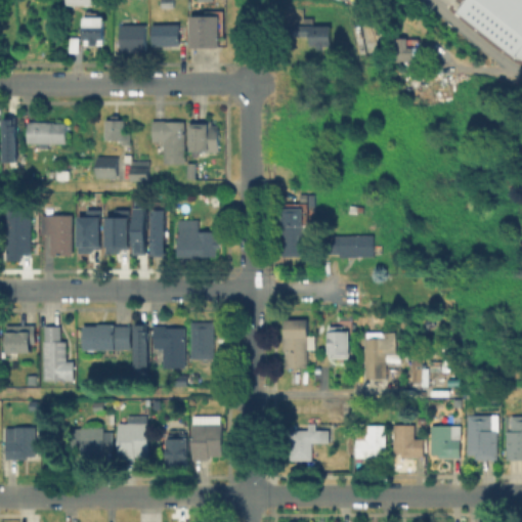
[(173,0),(173,8),(160,8),(160,0),(173,0)]
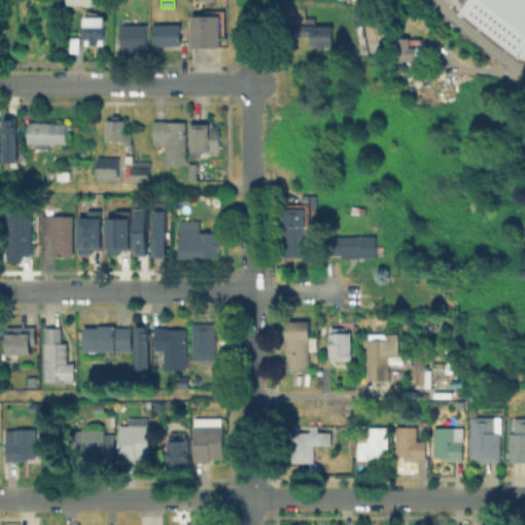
[(524,0),(524,65),(459,18),(471,0),(524,0)]
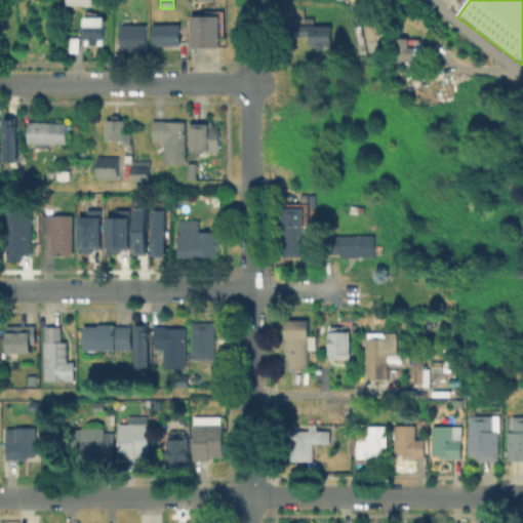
[(193,49),(193,16),(223,17),(223,49),(193,49)]
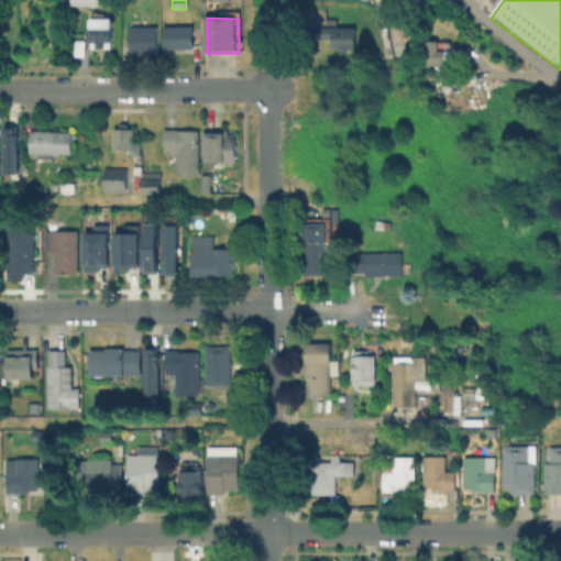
[(106,44),(106,48),(95,48),(95,43),(89,43),(89,19),(110,19),(110,44),(106,44)]
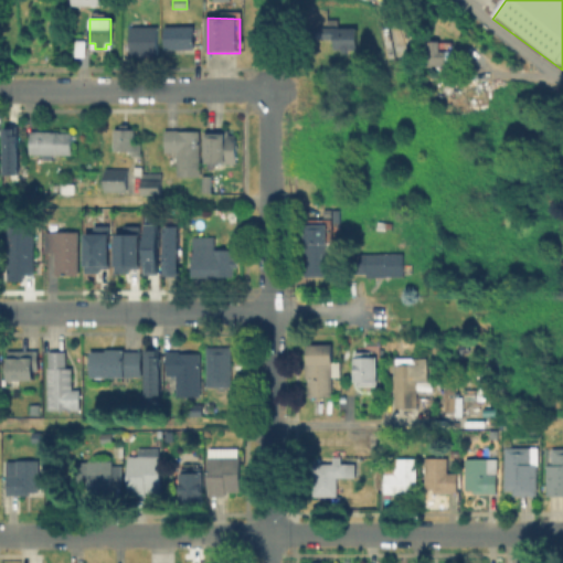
[(193,27),(193,50),(163,50),(162,27),(193,27)]
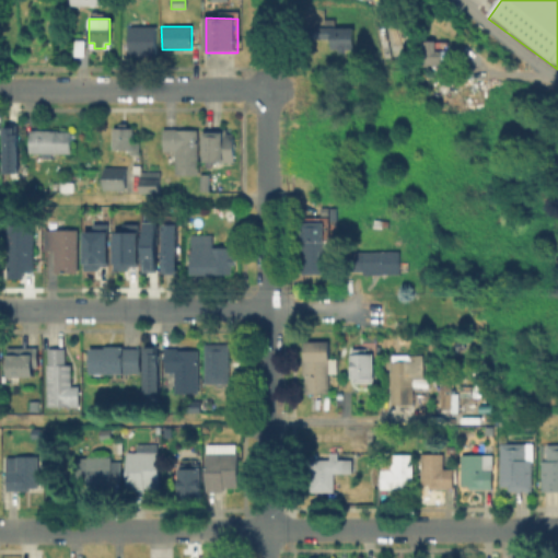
[(128,54),(128,27),(157,27),(157,54),(128,54)]
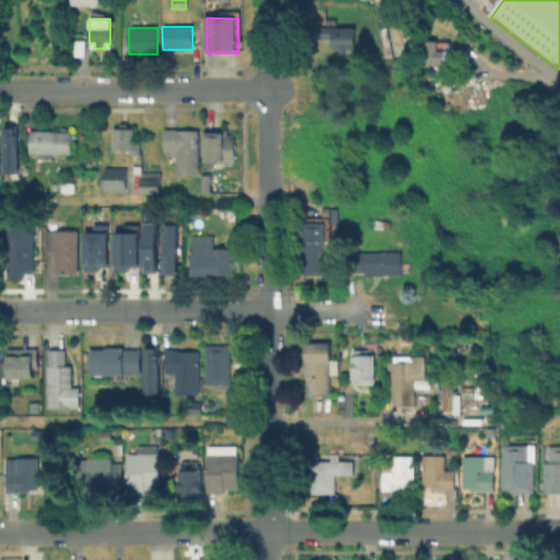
[(353,31),(354,48),(333,48),(333,42),(320,42),(320,31),(353,31)]
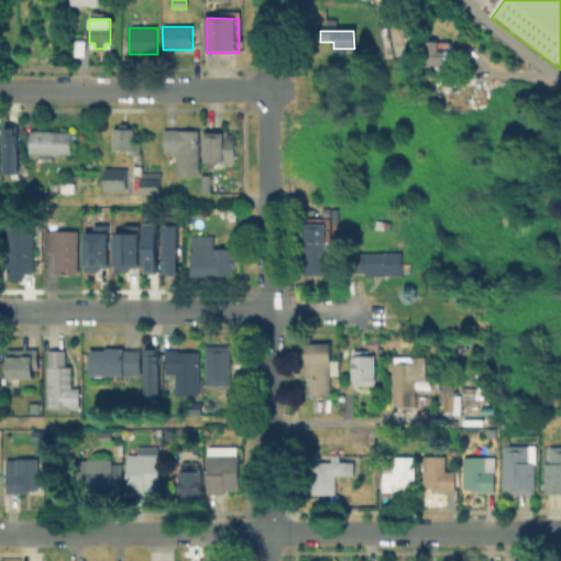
[(421,43),(436,42),(437,53),(444,52),(444,67),(422,67),(421,43)]
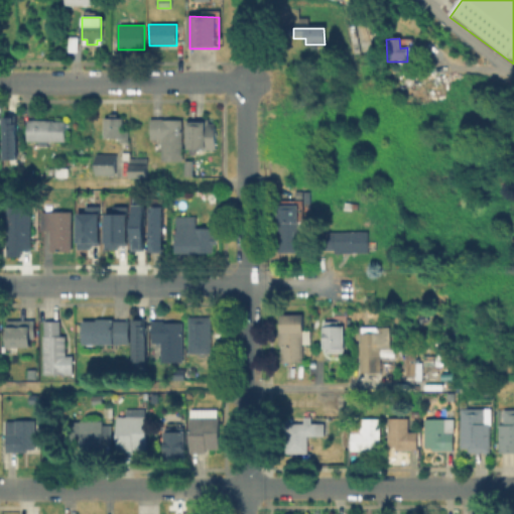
[(115,114),(115,118),(121,119),(121,131),(127,131),(127,143),(120,143),(120,139),(103,138),(103,118),(111,118),(111,114),(115,114)]
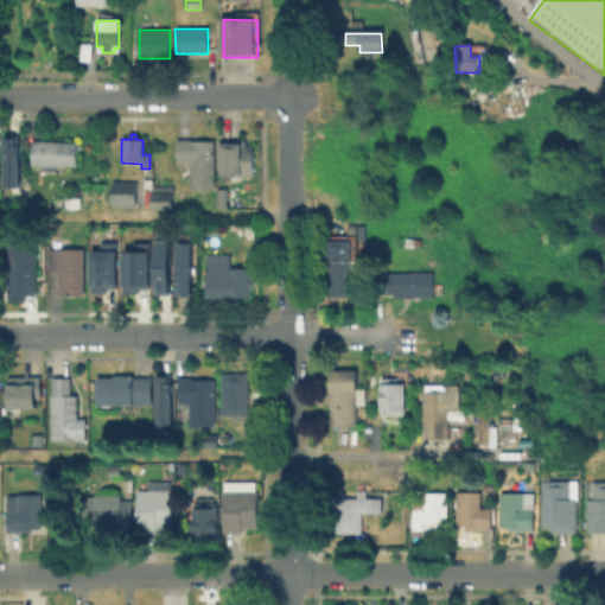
[(0,138),(11,138),(11,137),(13,137),(13,188),(0,188),(0,138)]
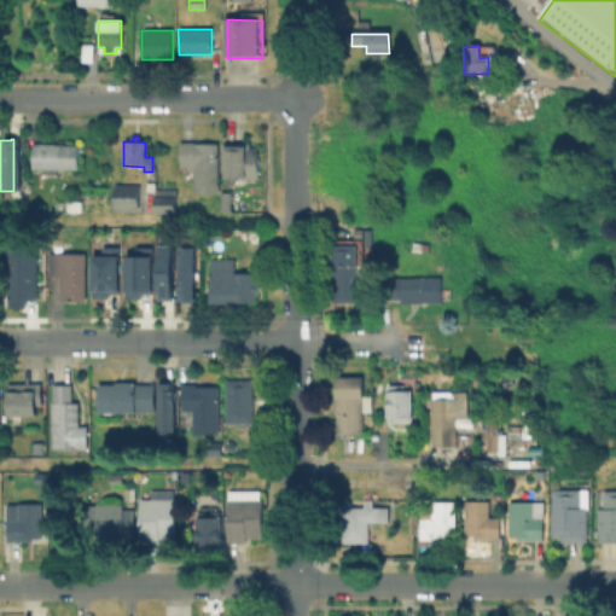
[(216,144),(216,193),(192,193),(192,167),(179,168),(179,143),(195,143),(195,144),(216,144)]
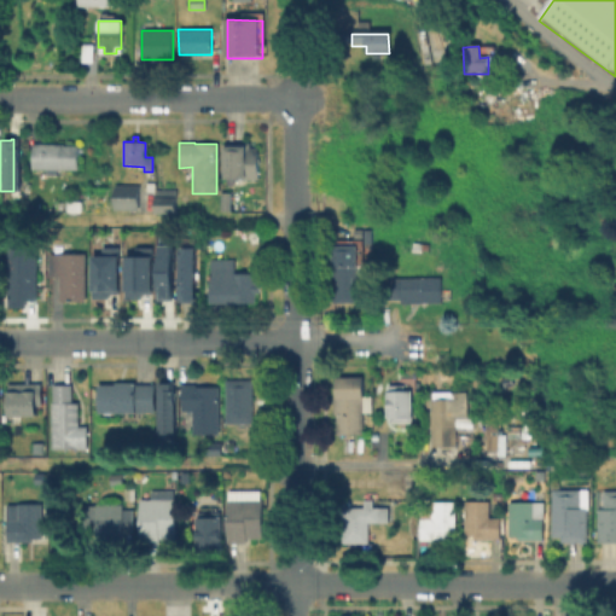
[(77,146),(76,170),(56,170),(56,176),(45,176),(45,170),(32,169),(32,144),(63,145),(77,146)]
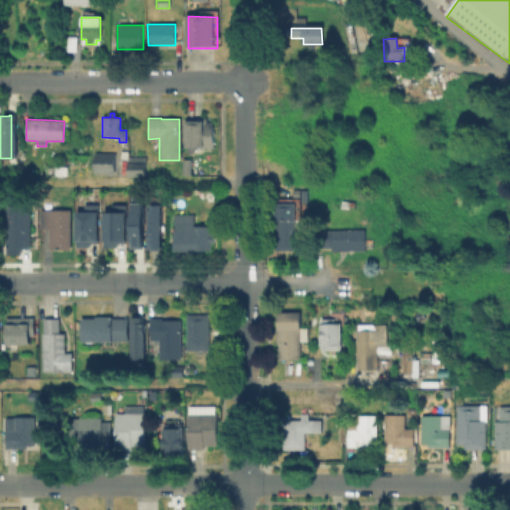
[(187,149),(188,120),(215,121),(215,149),(187,149)]
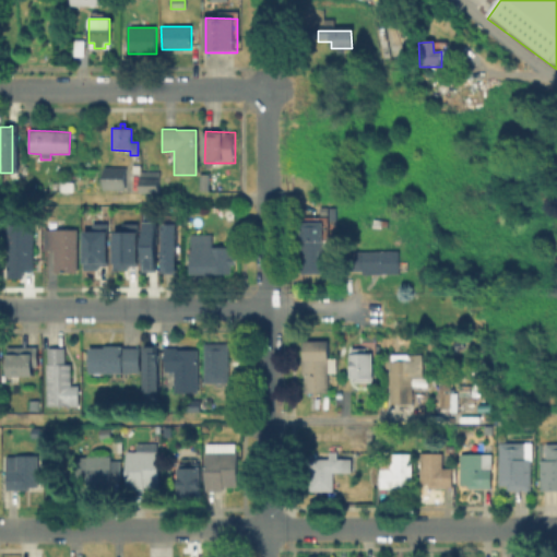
[(104,189),(104,170),(126,170),(126,189),(104,189)]
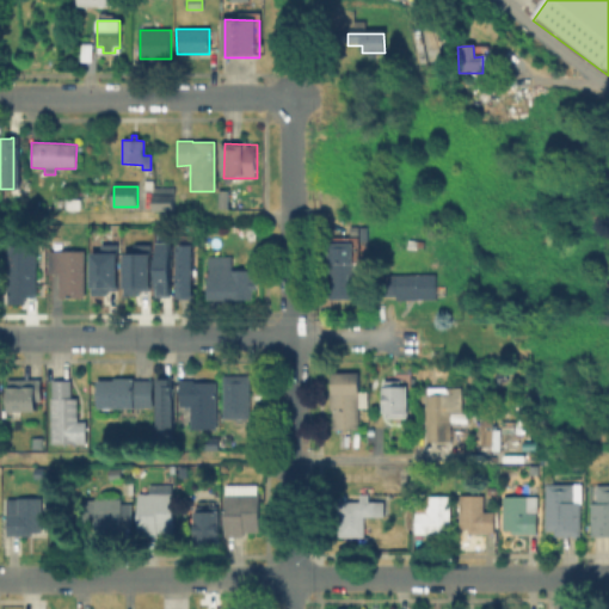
[(173,189),(172,211),(152,211),(152,189),(173,189)]
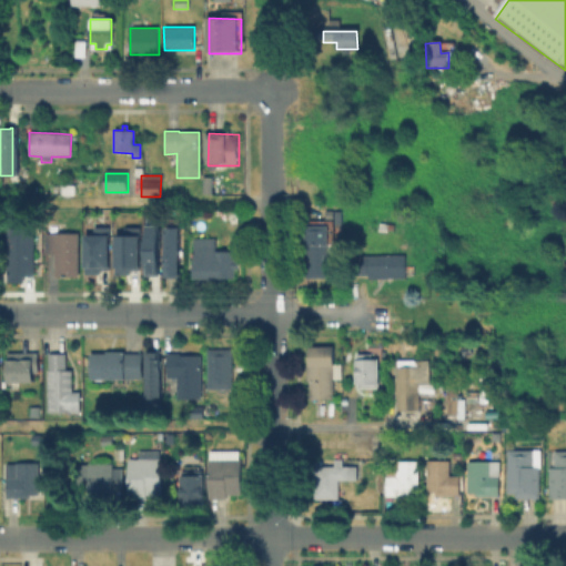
[(73,185),(73,195),(61,195),(61,185),(73,185)]
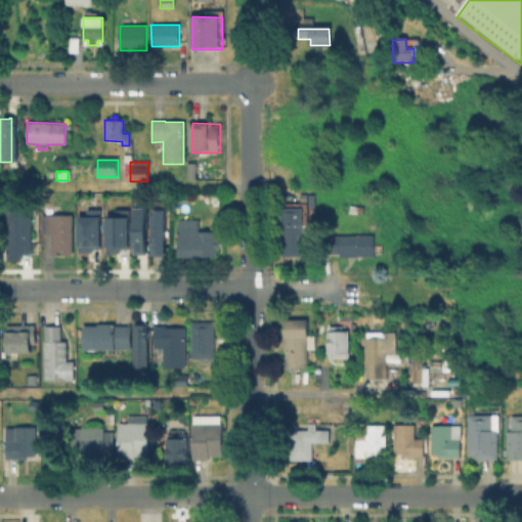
[(143,256),(130,256),(130,202),(143,202),(143,256)]
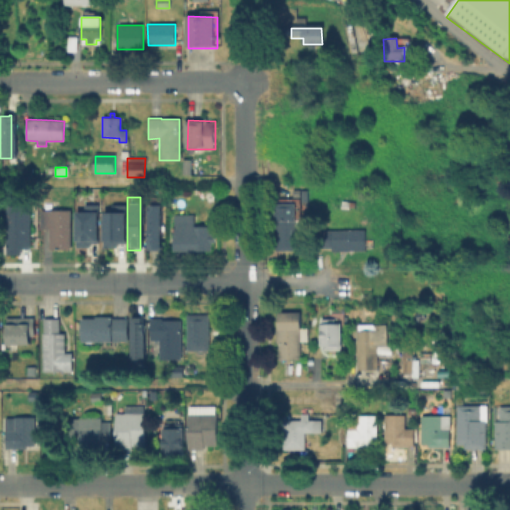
[(295,203),(296,250),(275,251),(274,203),(295,203)]
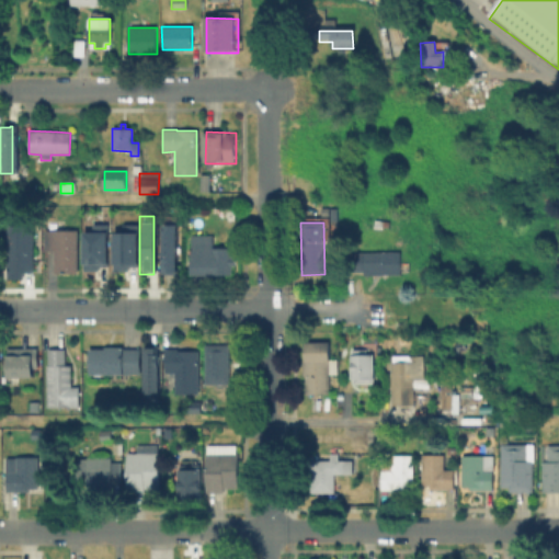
[(79,272),(79,232),(89,232),(89,225),(104,225),(103,272),(79,272)]
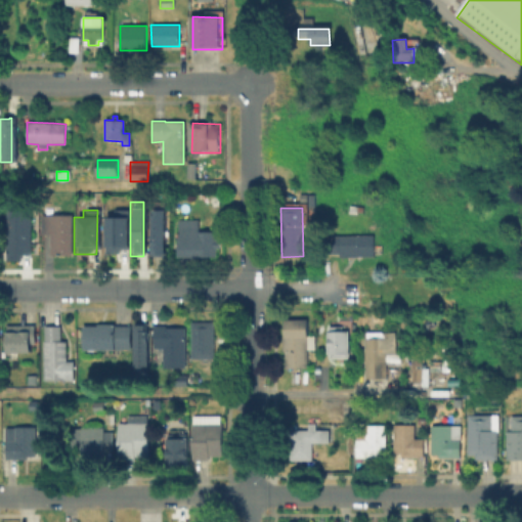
[(102,254),(102,218),(111,218),(111,211),(125,211),(125,254),(102,254)]
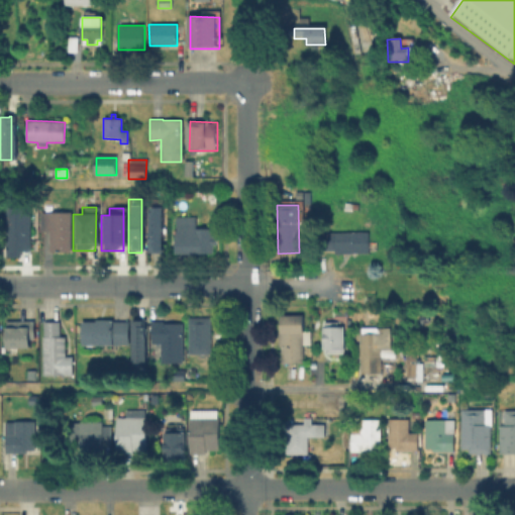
[(163,244),(163,254),(149,254),(149,210),(163,210),(163,244)]
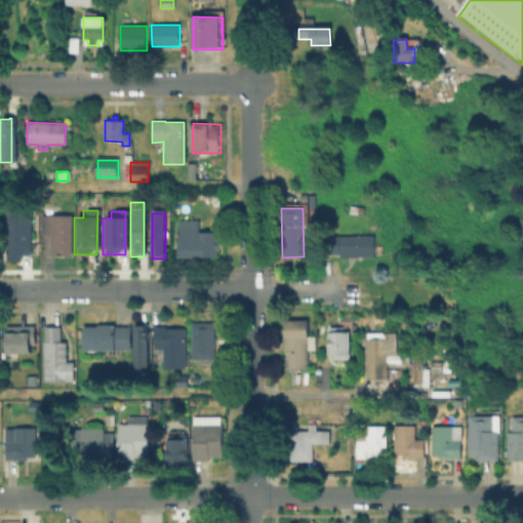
[(27,214),(27,255),(3,255),(3,214),(27,214)]
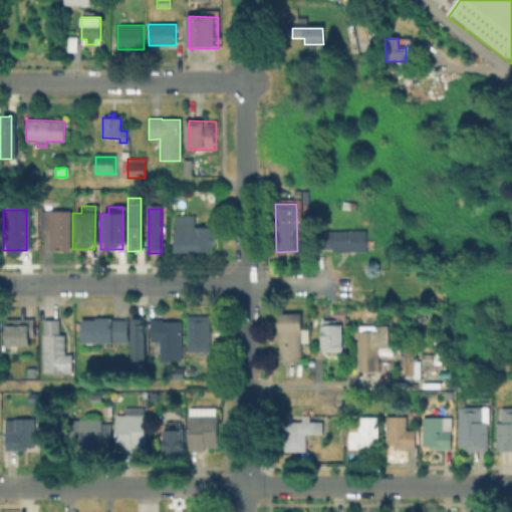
[(69,212),(70,251),(49,252),(47,231),(40,231),(40,212),(69,212)]
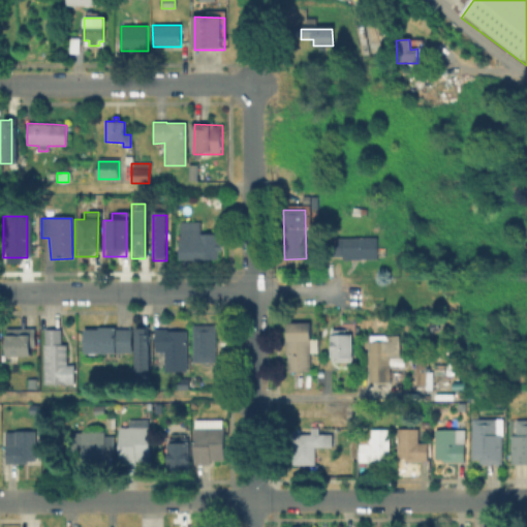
[(217,234),(217,243),(220,243),(220,250),(216,250),(216,259),(197,259),(198,262),(192,262),(192,259),(179,259),(179,222),(199,222),(199,234),(217,234)]
